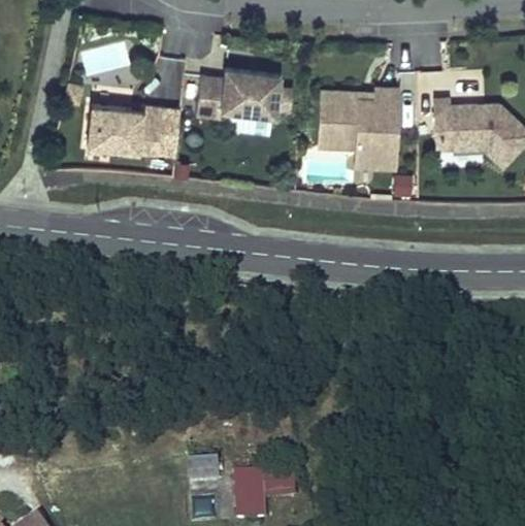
[(137,45),(87,52),(89,72),(132,67),(133,73),(140,72),(137,45)]
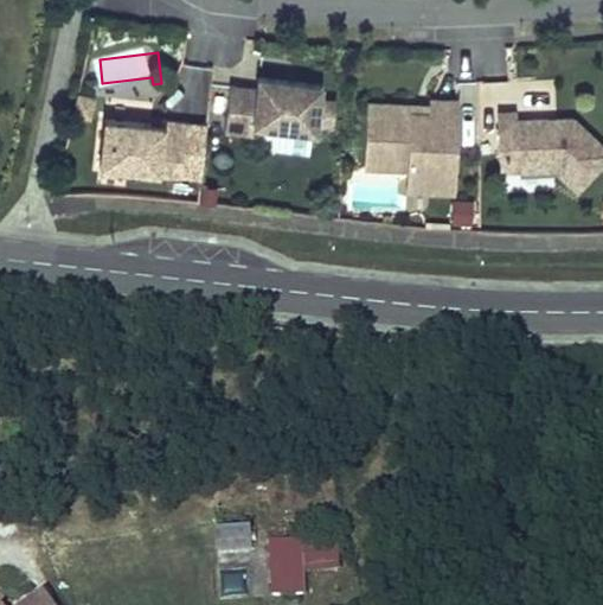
[(321,84),(260,77),(258,89),(231,86),(225,129),(255,133),(255,123),(315,131),(316,131),(321,84)]
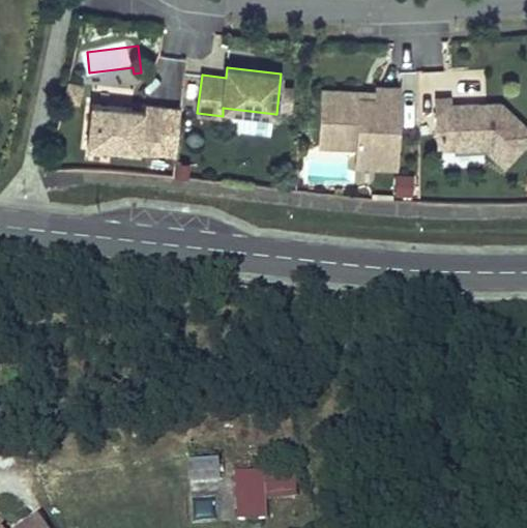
[(367,91),(321,89),(319,144),(356,146),(356,154),(399,156),(402,86),(376,85),(376,91),(376,96),(367,96),(367,91)]
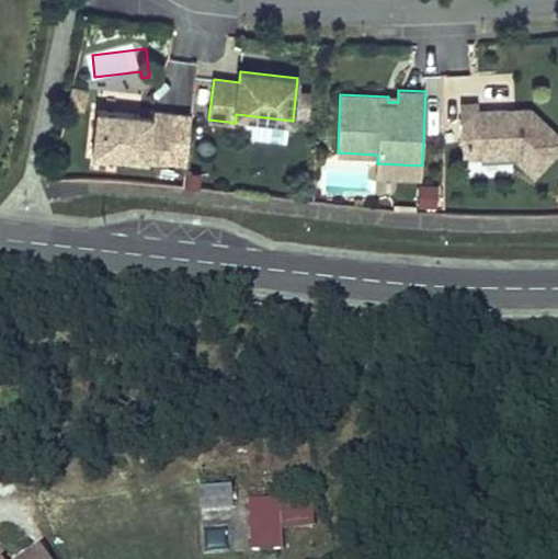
[(479,103),(462,104),(464,157),(514,155),(535,173),(557,148),(557,133),(531,109),(479,111),(479,103)]
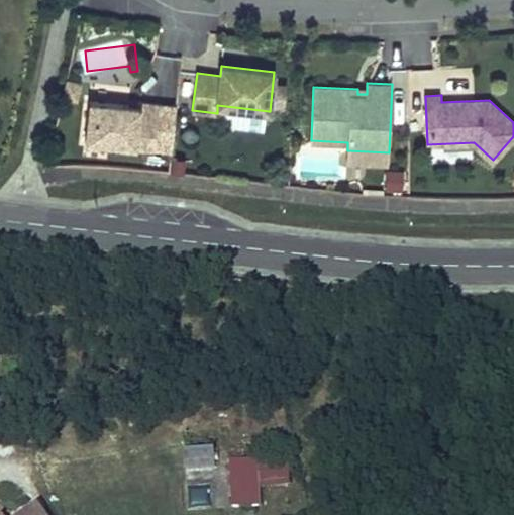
[(155,149),(160,104),(139,102),(139,107),(138,113),(128,112),(129,106),(90,102),(86,142),(155,149)]
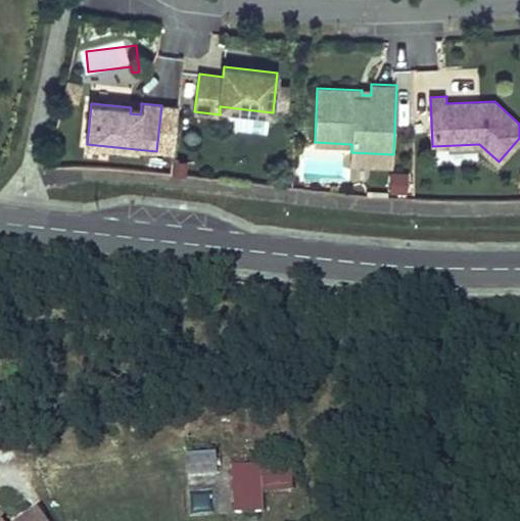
[(393,154),(351,152),(351,162),(393,164),(393,154)]
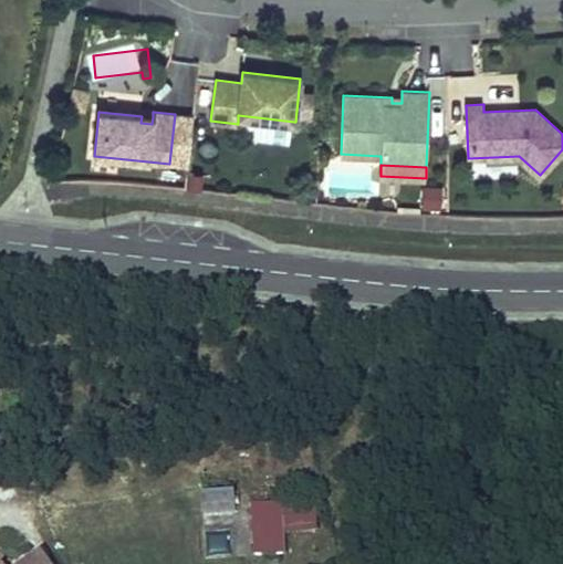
[(423,209),(445,210),(447,188),(425,186),(423,209)]
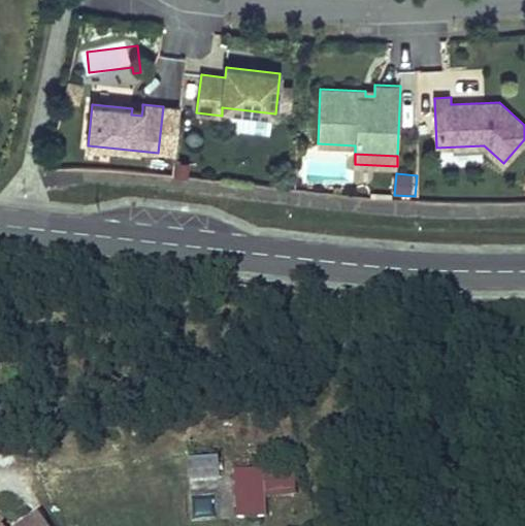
[(229,435),(197,435),(197,454),(229,454),(229,435)]
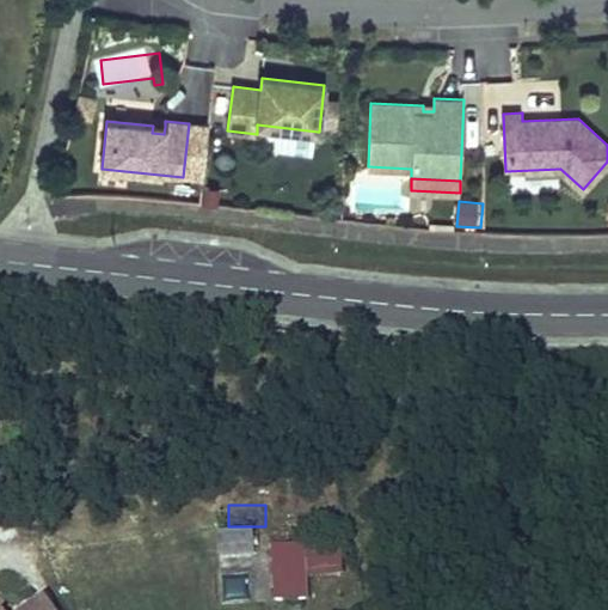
[(318,519),(284,520),(286,574),(319,573),(318,519)]
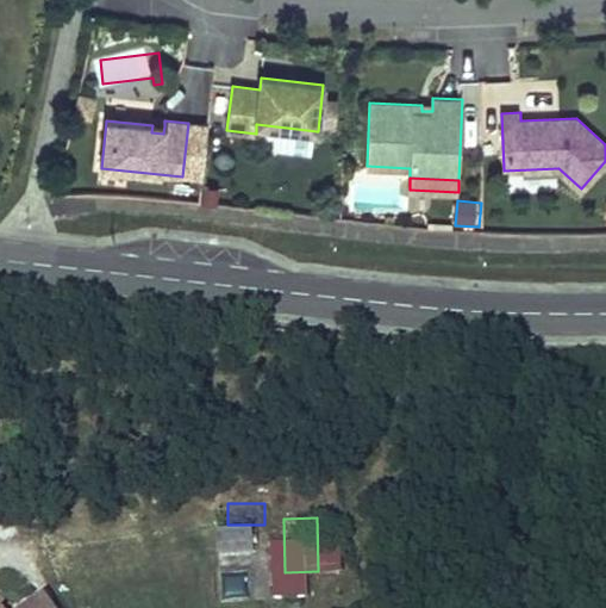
[(222,557),(258,554),(257,531),(220,533),(222,557)]
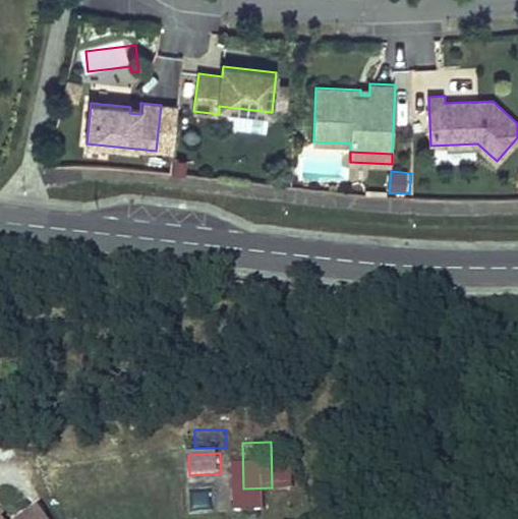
[(194,486),(194,510),(220,510),(220,485),(194,486)]
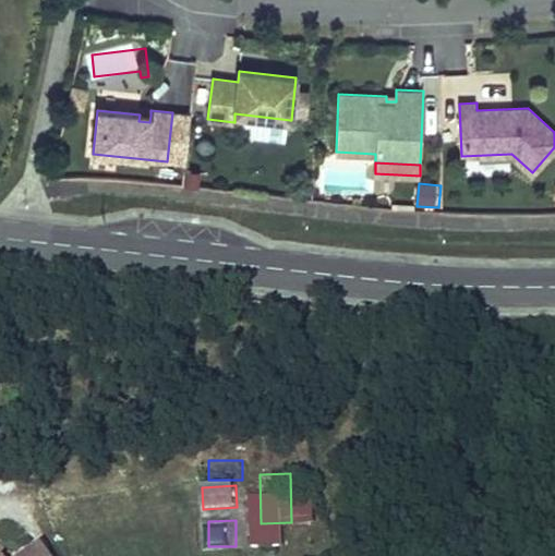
[(3,554),(1,555),(76,555),(59,523),(24,543),(3,554)]
